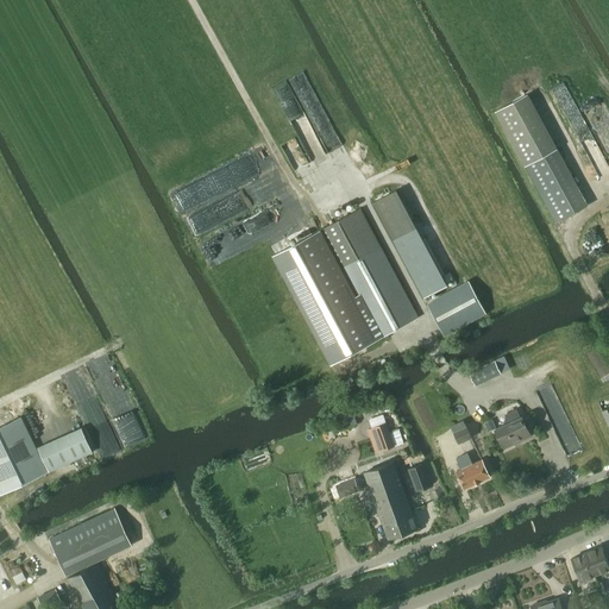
[(554,150),(557,149),(527,93),(495,111),(525,167),(554,150)]
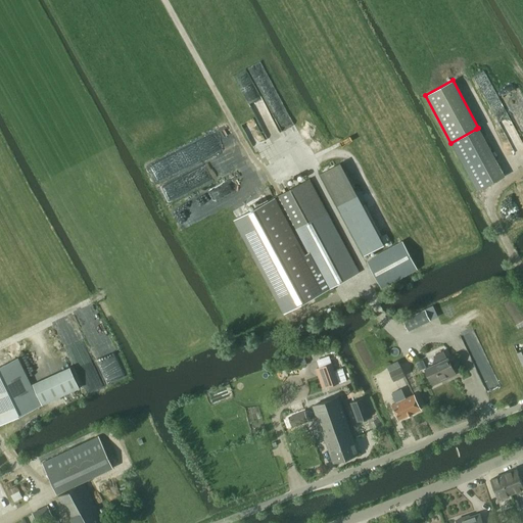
[(450,143),(477,190),(502,177),(476,129),(450,143)]
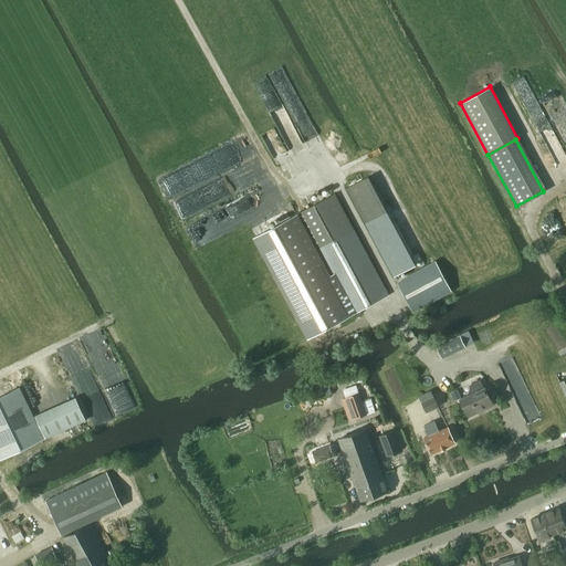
[(368,174),(345,187),(392,275),(416,263),(368,174)]
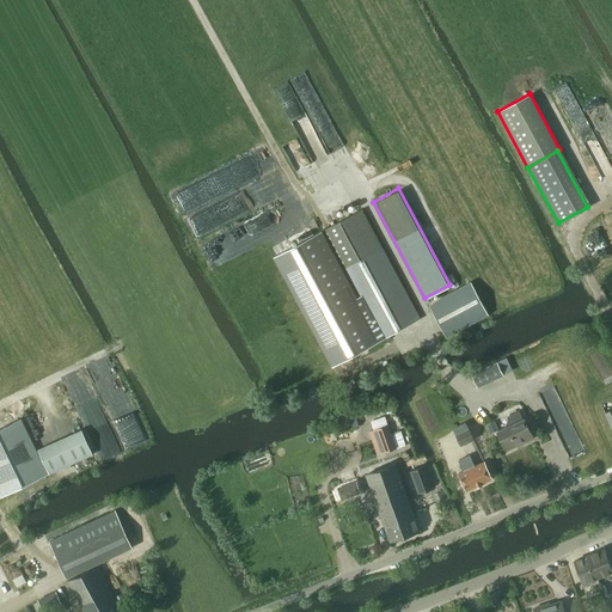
[(319,233),(276,256),(335,365),(420,319),(361,210),(319,233)]
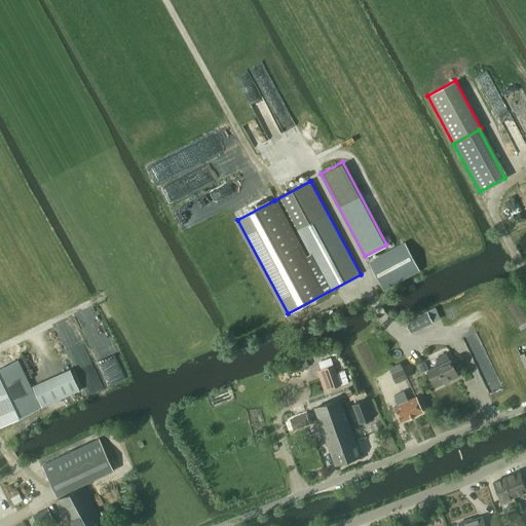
[(419,269),(405,243),(369,262),(383,289),(419,269)]
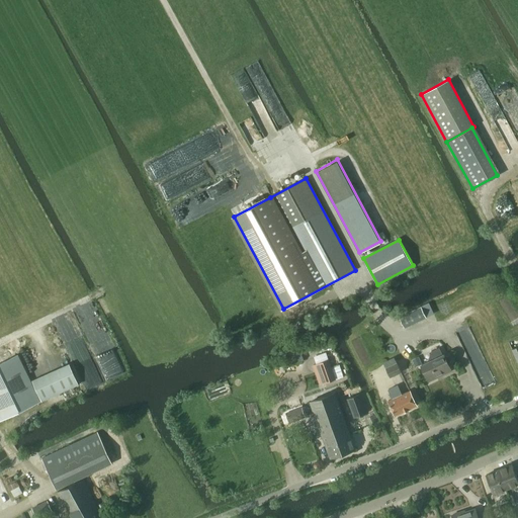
[(421,307),(400,317),(405,328),(426,318),(421,307)]
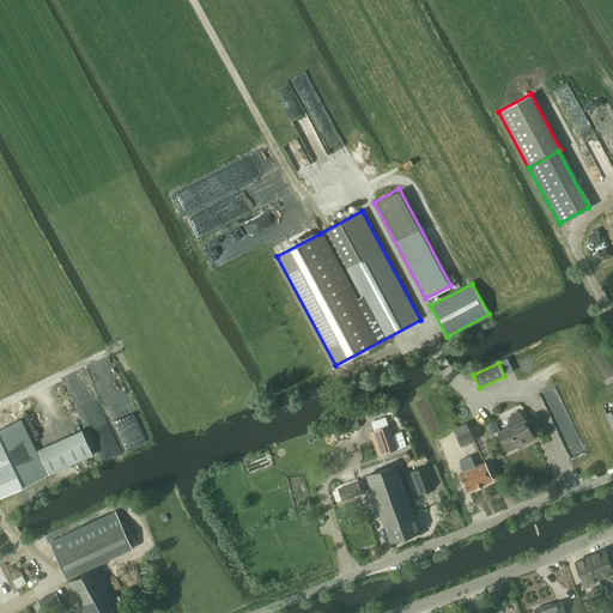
[(508,428),(498,431),(507,450),(517,445),(523,442),(523,443),(534,438),(530,431),(532,430),(534,424),(526,420),(525,419),(523,420),(523,419),(519,411),(510,416),(509,420),(510,422),(508,428)]
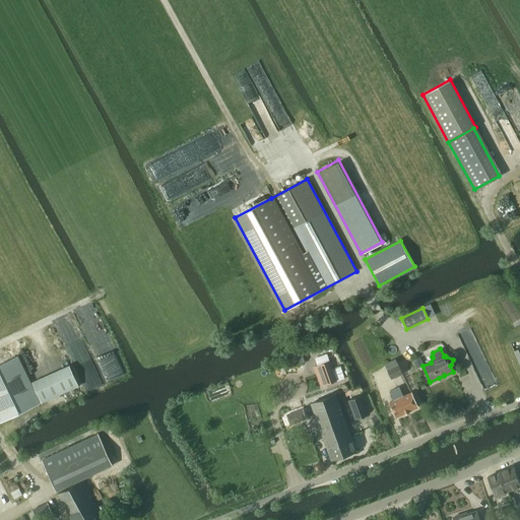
[(304,362),(299,349),(290,352),(285,354),(290,366),(304,362)]
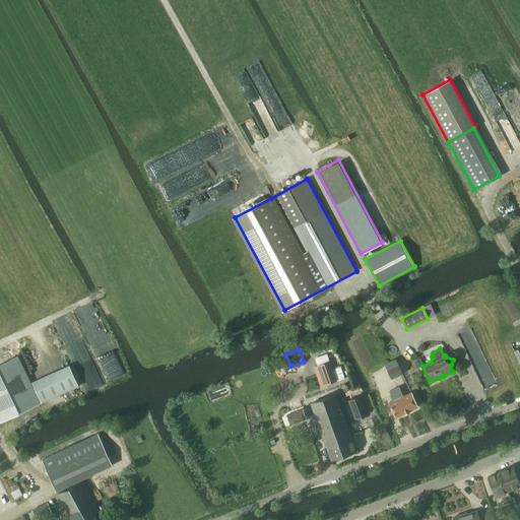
[(0,421),(39,403),(16,358),(0,365),(0,421)]
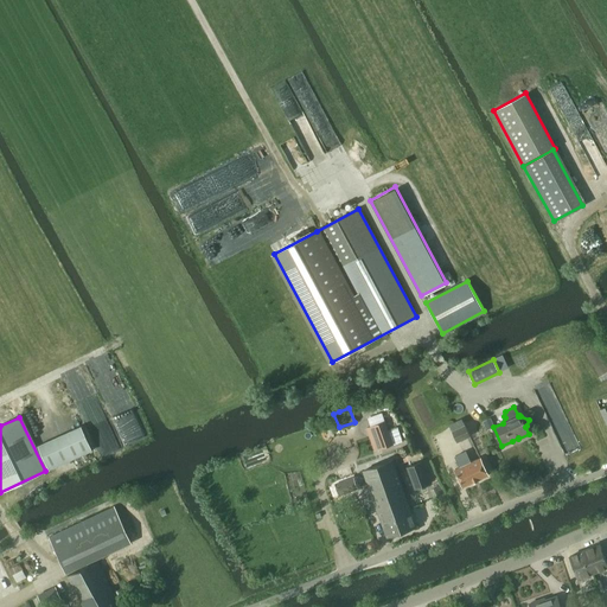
[(381,448),(393,443),(385,421),(372,426),(381,448)]
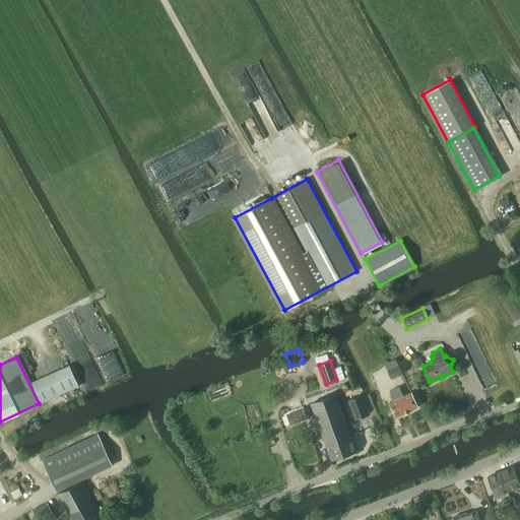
[(79,386),(69,365),(33,382),(42,403),(79,386)]
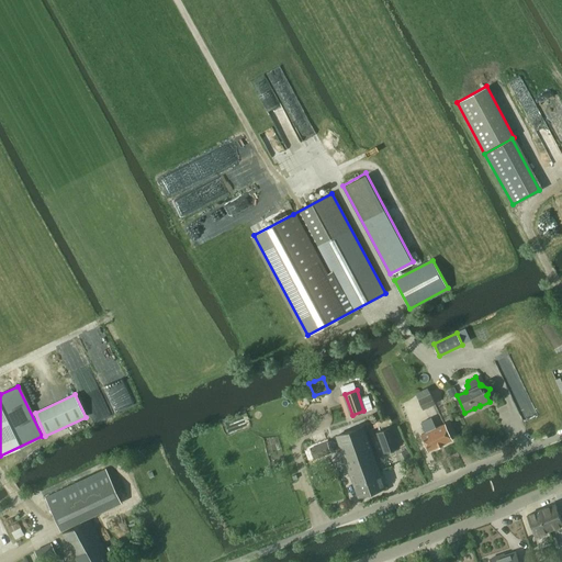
[(423,409),(435,404),(430,394),(418,400),(423,409)]
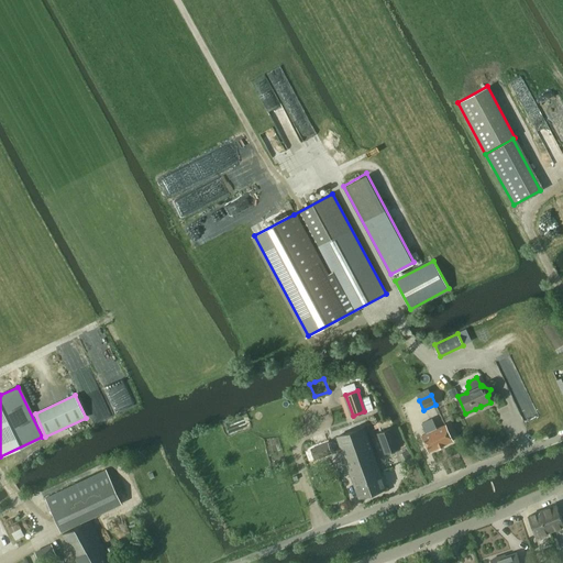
[(445,424),(437,428),(431,419),(422,423),(427,433),(422,435),(429,451),(453,440),(445,424)]
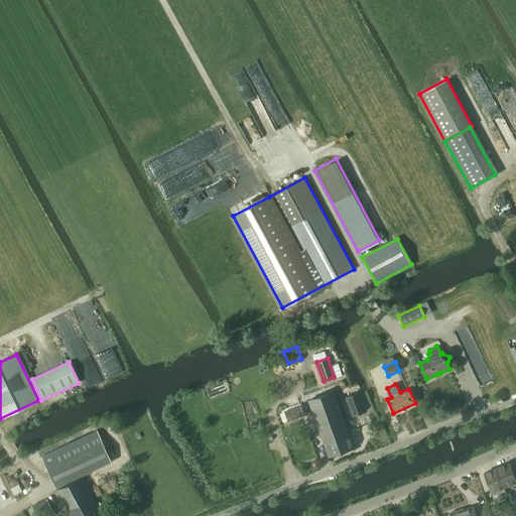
[(339,437),(349,434),(334,392),(308,401),(325,445),(340,440),(339,437)]
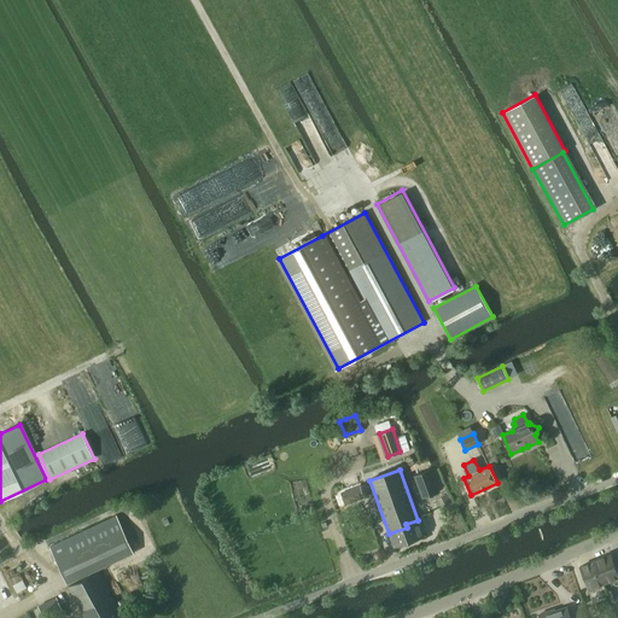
[(423,499),(437,494),(438,494),(430,472),(415,477),(423,499)]
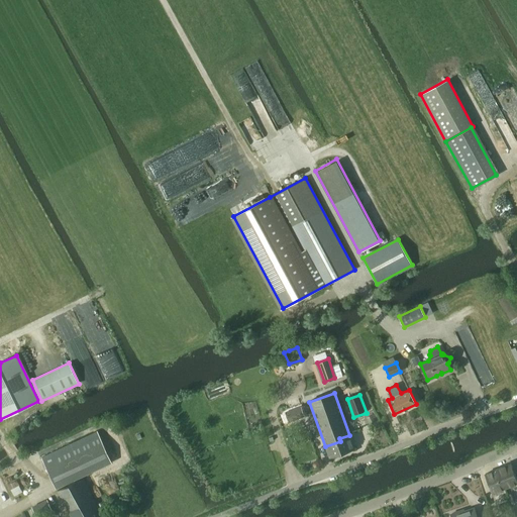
[(303,416),(300,407),(279,415),(282,424),(303,416)]
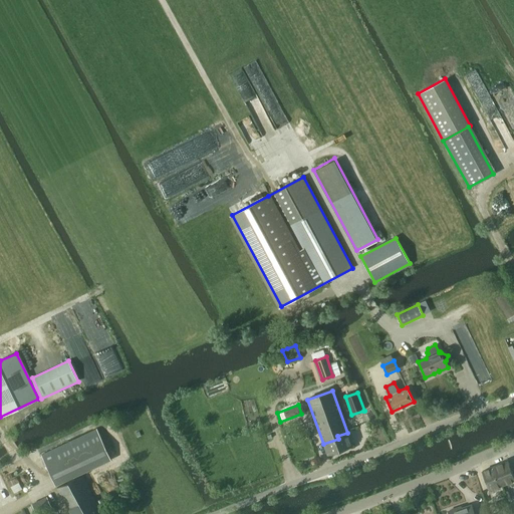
[(96,430),(42,455),(56,486),(111,461),(96,430)]
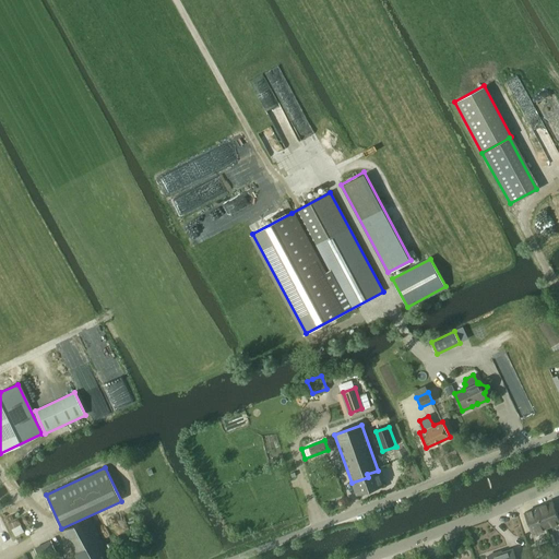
[(382,485),(378,471),(367,474),(368,477),(352,483),(355,494),(382,485)]
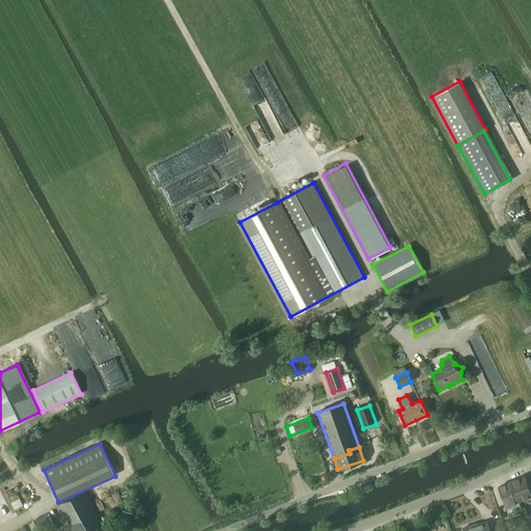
[(511,481),(519,501),(530,496),(530,493),(525,476),(511,481)]
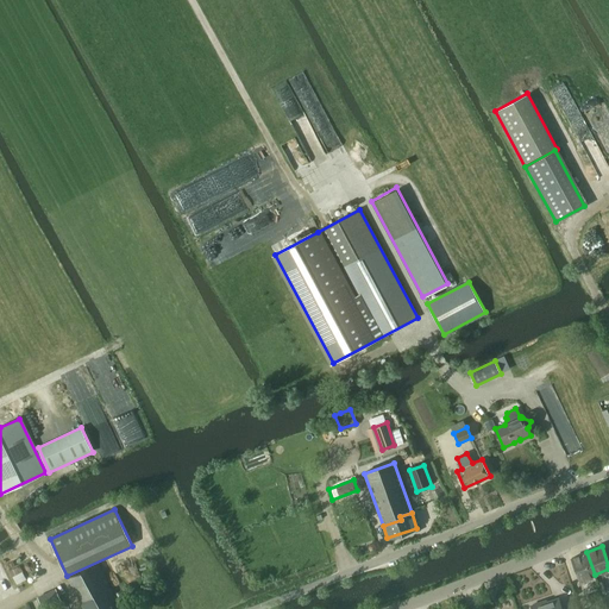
[(579,581),(595,575),(586,552),(571,558),(579,581)]
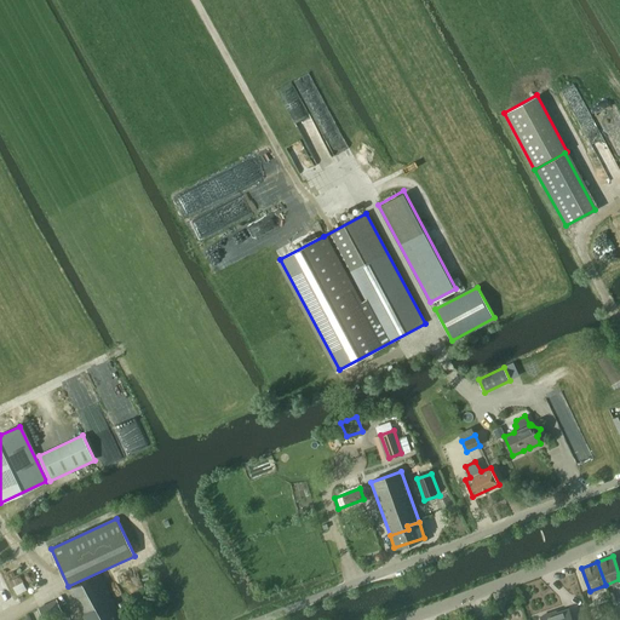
[(105,619),(120,613),(99,572),(67,589),(84,619),(105,619)]
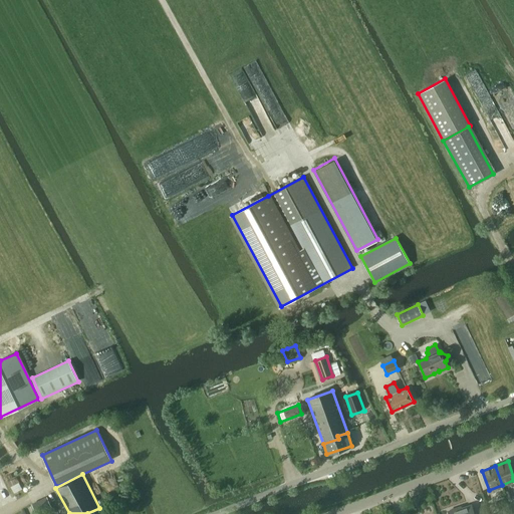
[(18,482),(10,486),(14,493),(22,489),(18,482)]
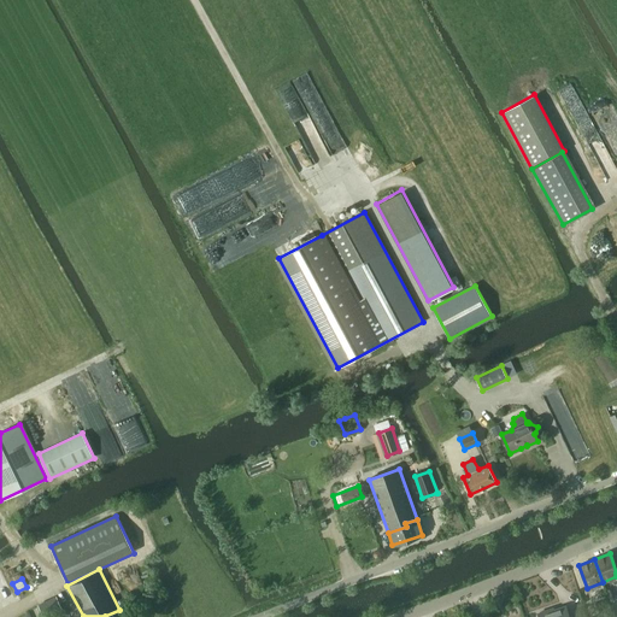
[(47,616),(63,610),(57,595),(37,605),(43,616),(47,616)]
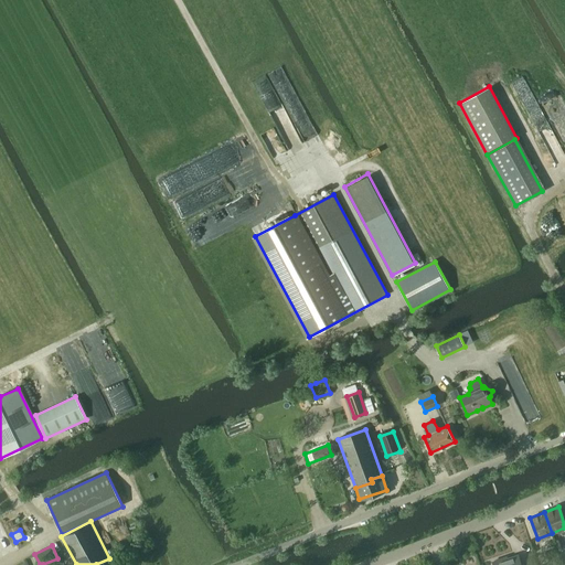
[(521,564),(518,555),(504,560),(504,557),(492,562),(493,564),(521,564)]
